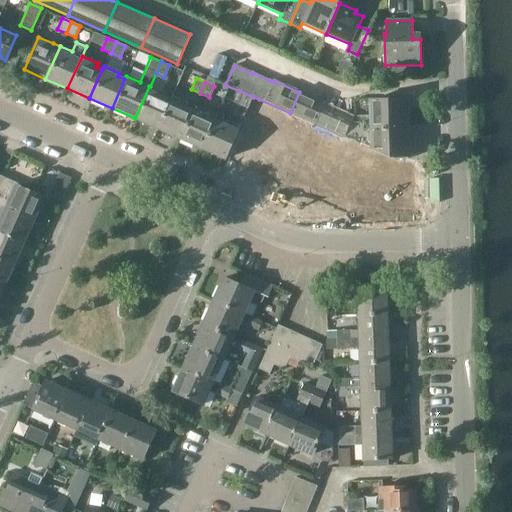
[(163,92),(150,86),(149,86),(135,118),(156,128),(171,96),(173,91),(165,88),(163,92)]
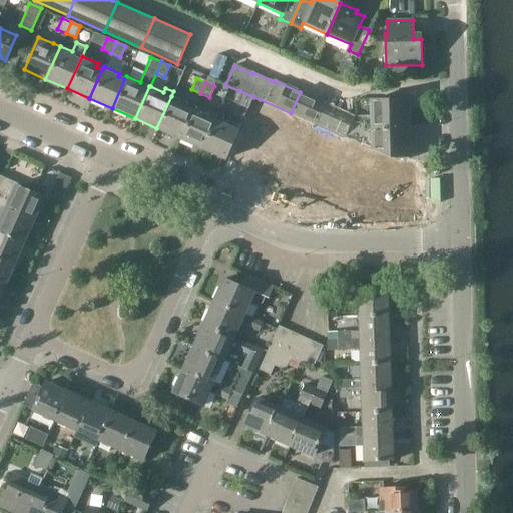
[(248,106),(252,96),(240,91),(235,102),(244,107),(245,105),(248,106)]
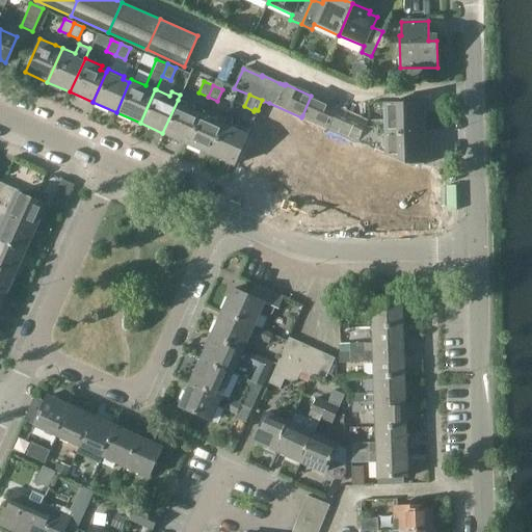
[(302,115),(301,117),(327,129),(328,127),(337,107),(329,104),(311,96),(302,115)]
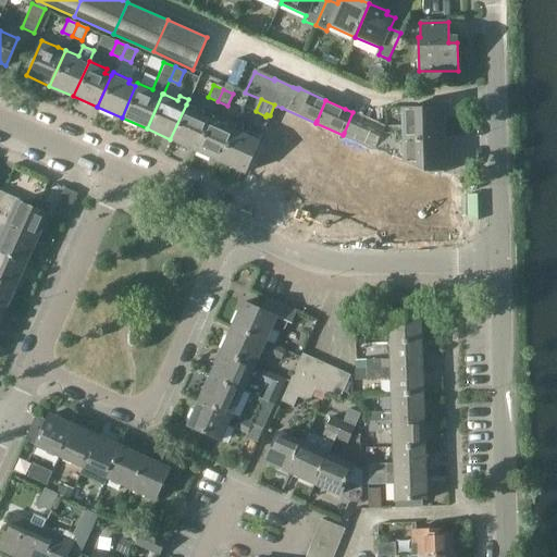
[(194,150),(208,119),(201,115),(203,111),(186,104),(170,139),(194,150)]
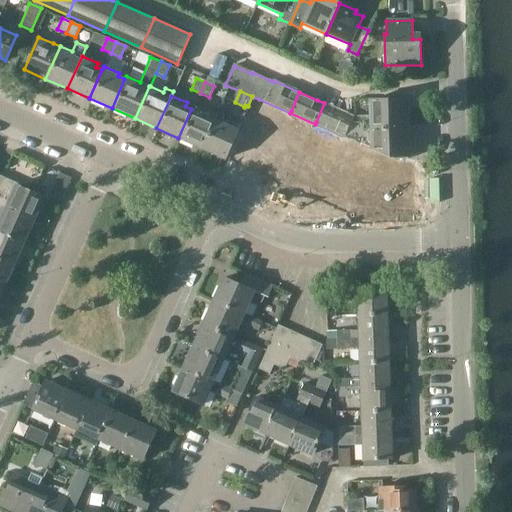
[(367,128),(406,127),(406,99),(397,98),(371,99),(371,114),(367,114),(367,121),(362,122),(362,128),(367,127),(367,128)]
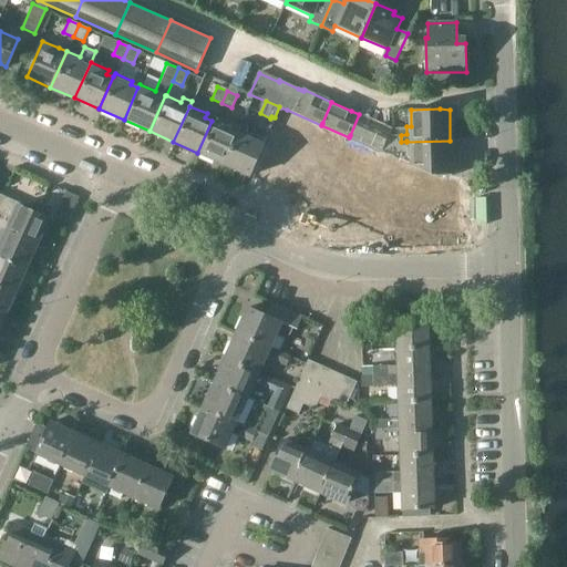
[(453,184),(288,112),(261,173),(394,229),(397,225),(403,228),(408,219),(419,224),(419,238),(454,237),(453,184)]
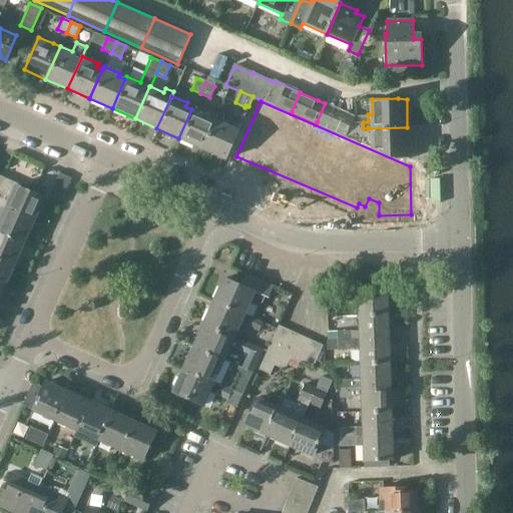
[(346,135),(352,122),(355,115),(340,109),(325,103),(317,122),(346,135)]
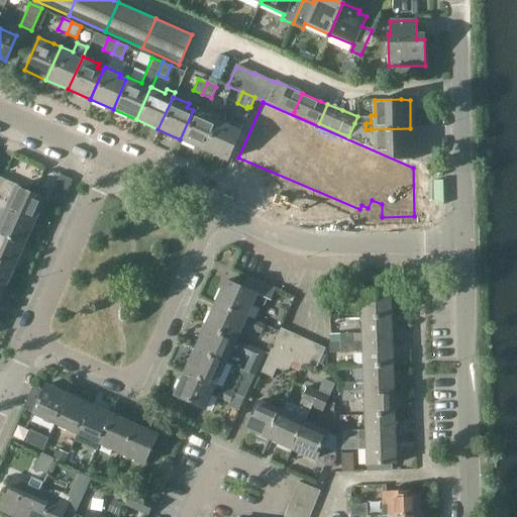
[(209,113),(195,106),(193,110),(180,139),(203,149),(217,116),(219,111),(211,107),(209,113)]
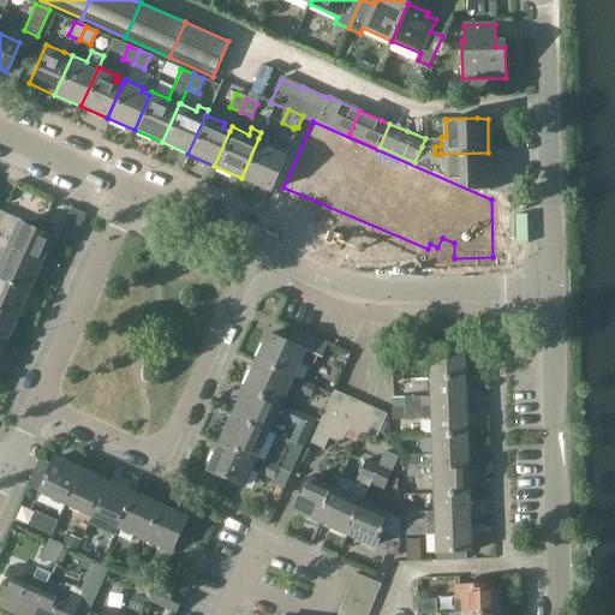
[(269,190),(285,155),(276,151),(279,148),(258,138),(242,178),(269,190)]
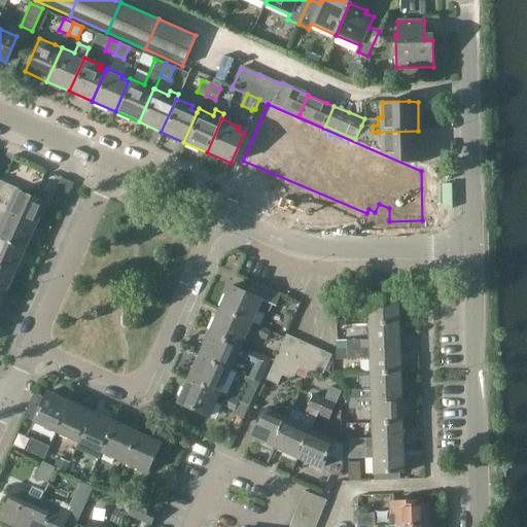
[(373,132),(373,126),(361,126),(355,139),(362,142),(406,164),(418,163),(418,131),(378,132),(378,131),(373,132)]
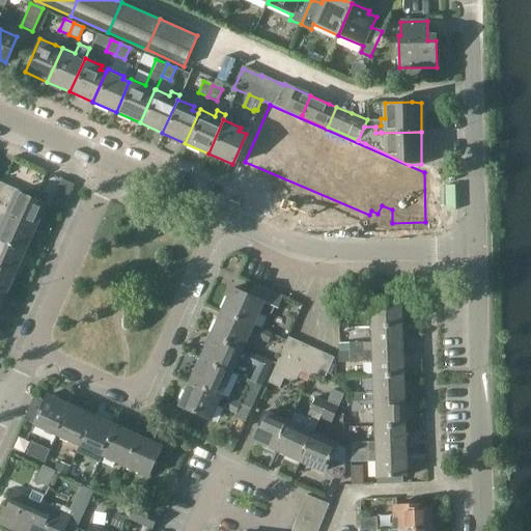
[(0,212),(35,228),(47,204),(0,183),(0,212)]
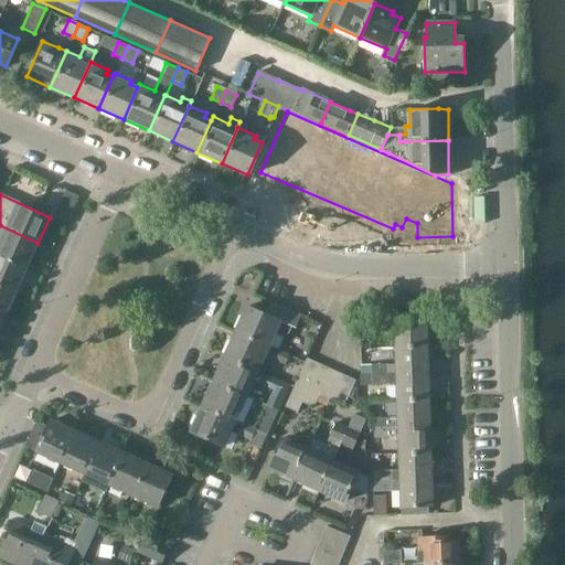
[(67,222),(73,210),(60,204),(54,216),(67,222)]
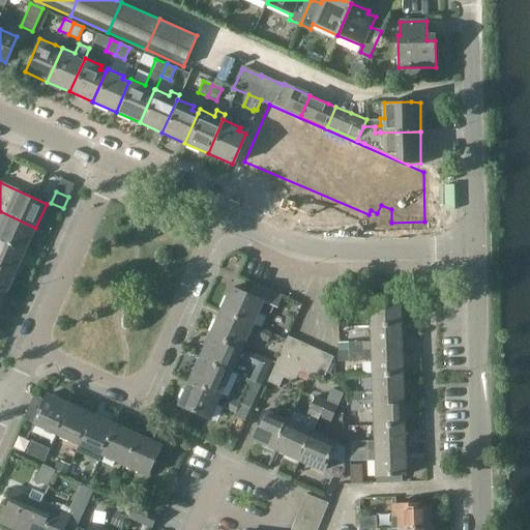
[(0,240),(25,252),(35,228),(0,211),(0,223),(3,225),(0,231),(0,240)]
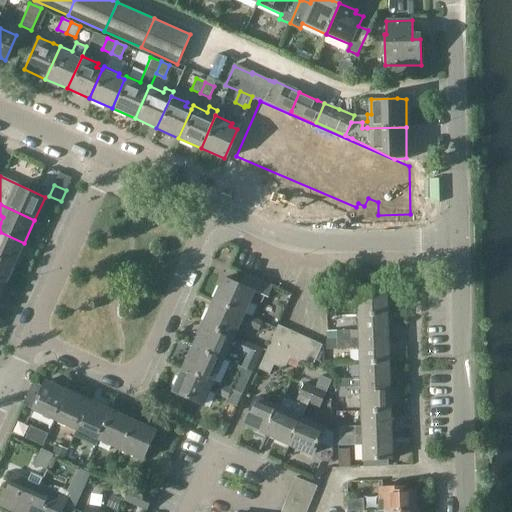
[(0,260),(14,266),(24,243),(0,232),(0,260)]
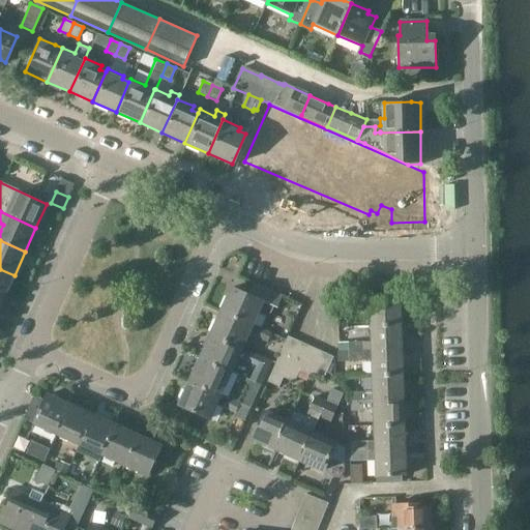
[(0,298),(3,300),(15,275),(0,269),(0,298)]
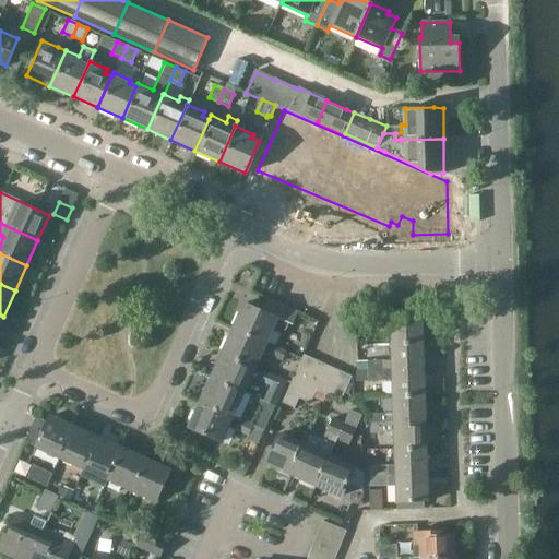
[(297,311),(268,298),(262,311),(245,304),(234,328),(265,343),(271,331),(275,333),(284,330),(287,322),(292,324),(297,311)]
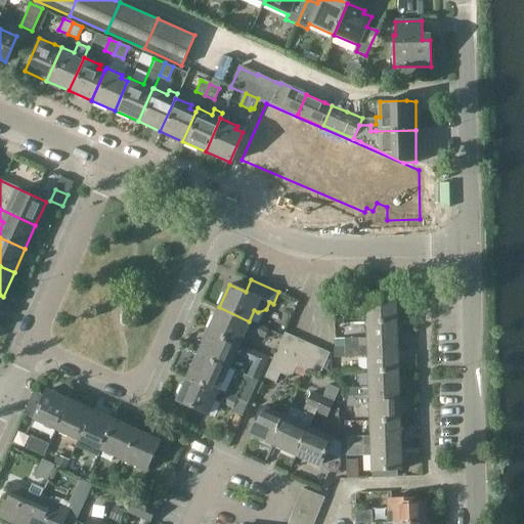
[(366,322),(395,321),(394,296),(365,297),(366,322)]
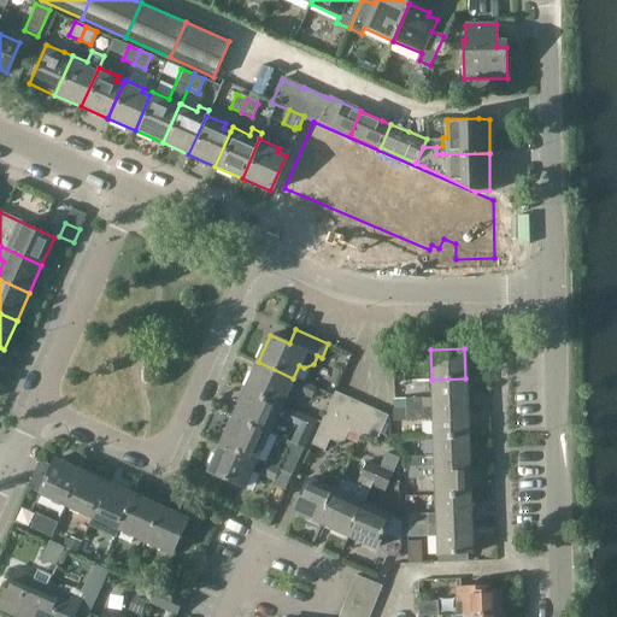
[(281,405),(293,378),(258,362),(246,389),(281,405)]
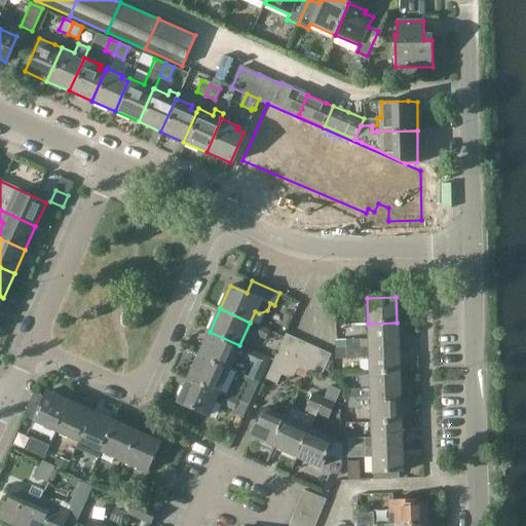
[(398,347),(397,323),(368,324),(368,339),(346,340),(346,336),(335,337),(335,349),(398,347)]
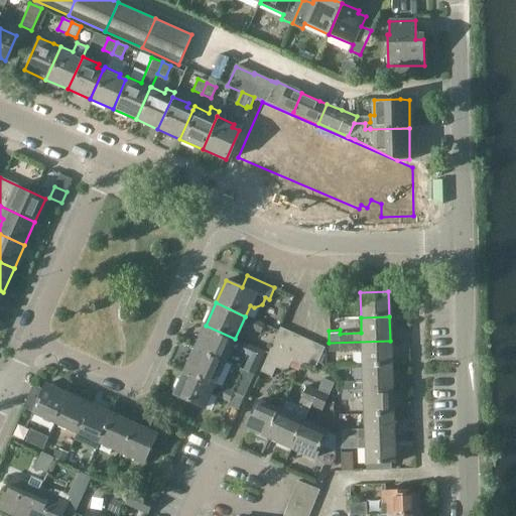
[(251,318),(247,329),(259,334),(263,324),(251,318)]
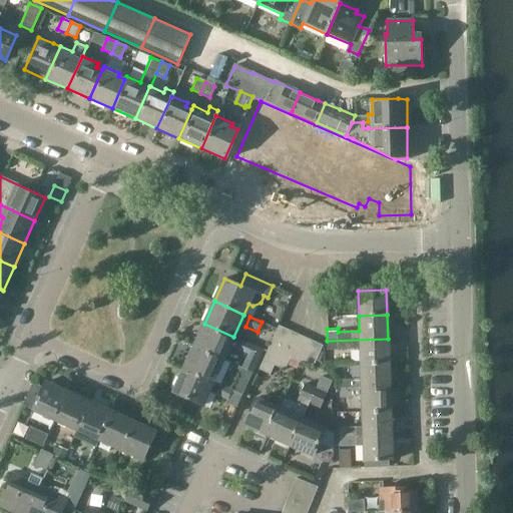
[(263,350),(233,337),(204,324),(194,347),(223,360),(229,347),(247,355),(243,365),(254,370),(263,350)]
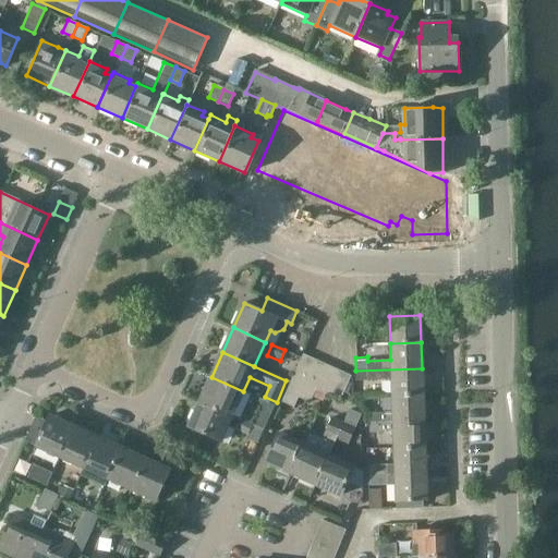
[(303,384),(314,360),(303,354),(292,378),(303,384)]
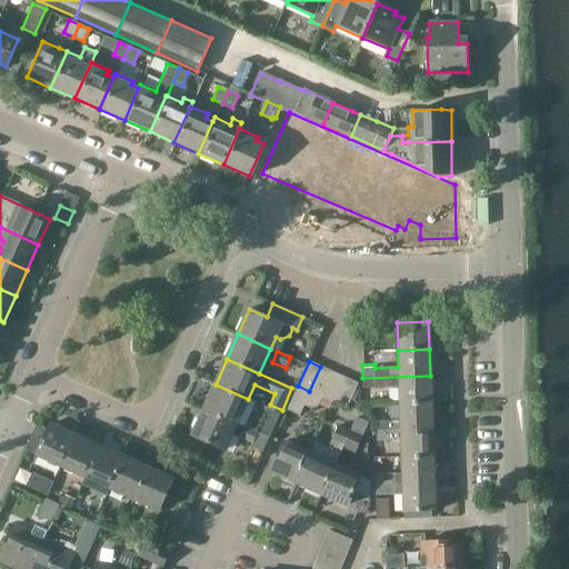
[(321,397),(332,372),(320,367),(309,391),(321,397)]
